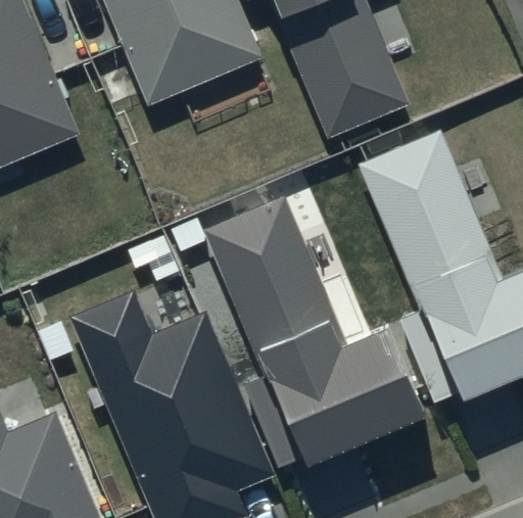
[(0,0),(0,163),(81,130),(56,71),(26,0),(0,0)]
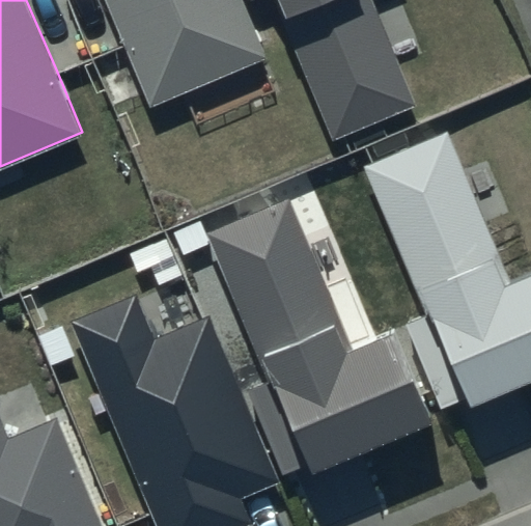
[(109,0),(127,43),(152,106),(264,60),(240,0),(109,0)]
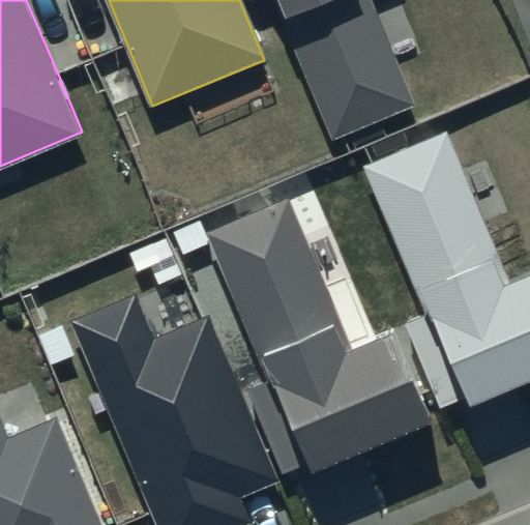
[(252,0),(255,7),(273,0),(282,0),(334,134),(408,105),(365,0),(252,0)]
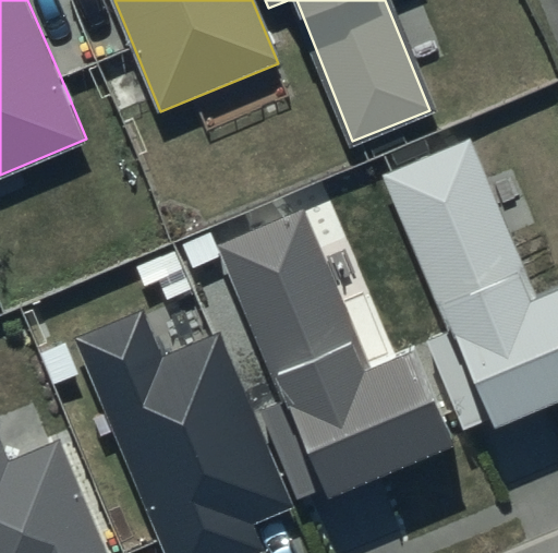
[(392,171),(383,175),(446,326),(428,334),(466,424),(487,416),(496,435),(518,425),(557,408),(557,289),(537,299),(471,139),(392,171)]
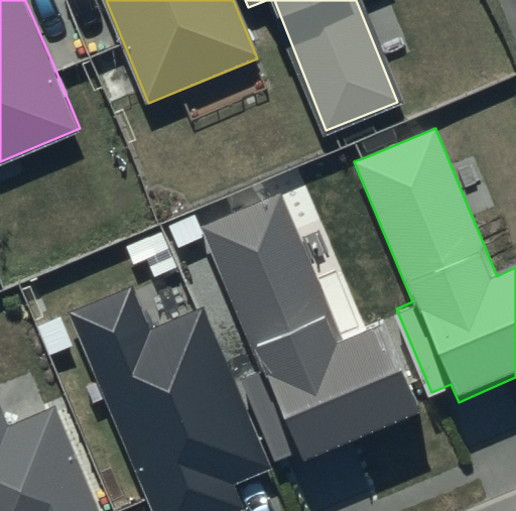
[(282,189),(203,225),(265,367),(241,378),(277,460),(297,451),(304,466),(329,455),(419,415),(377,320),(346,334),(282,189)]
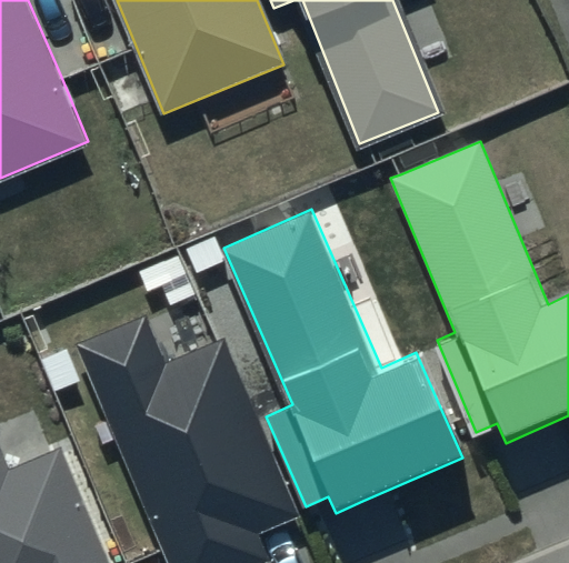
[(143,312),(75,342),(163,549),(169,562),(258,562),(270,558),(259,532),(276,524),(300,514),(222,332),(217,334),(162,357),(143,312)]
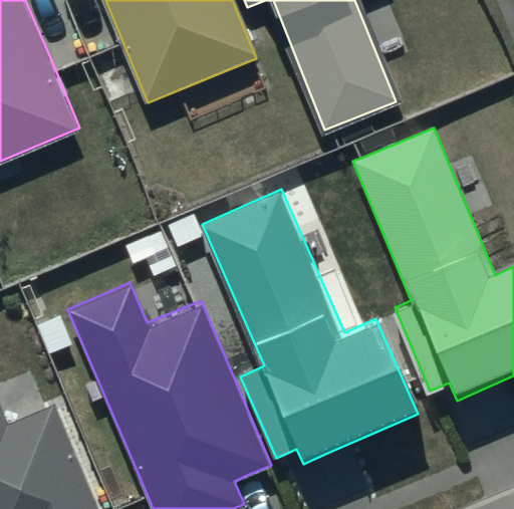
[(0,405),(0,508),(97,508),(54,406),(9,426),(0,405)]
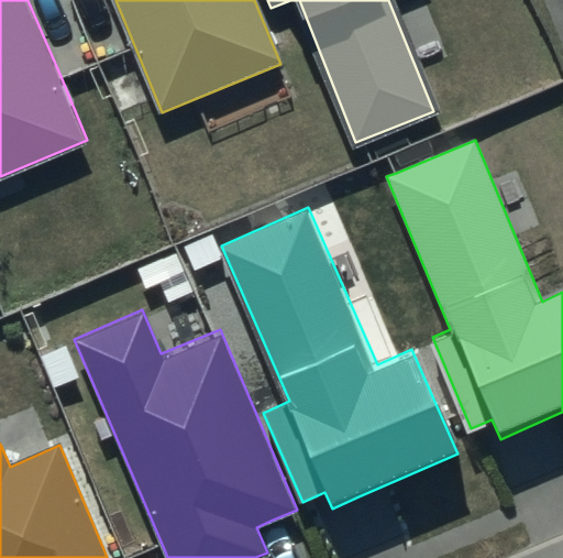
All buildings are outlined.
